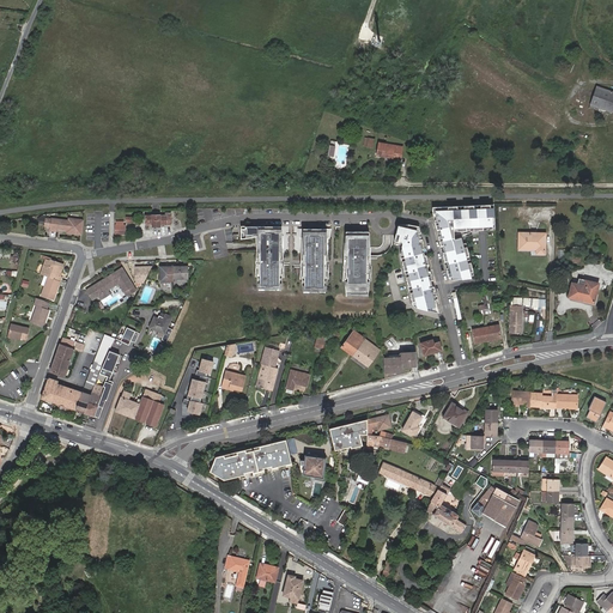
[(612,91),(596,86),(590,105),(612,111),(612,91)]
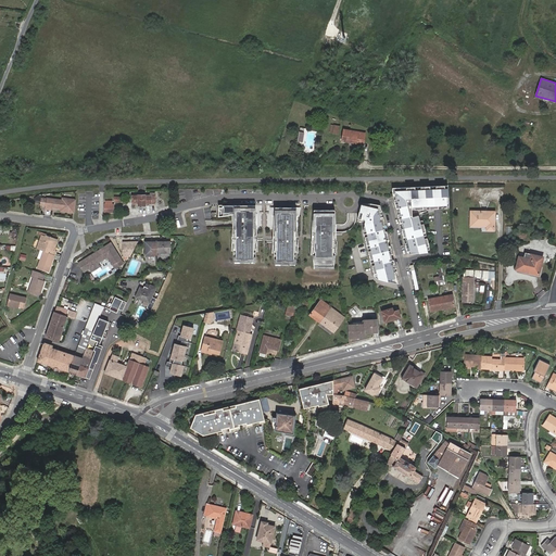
[(366,133),(361,131),(350,130),(349,131),(346,131),(345,141),(346,142),(348,143),(358,144),(359,138),(365,138),(366,133)]
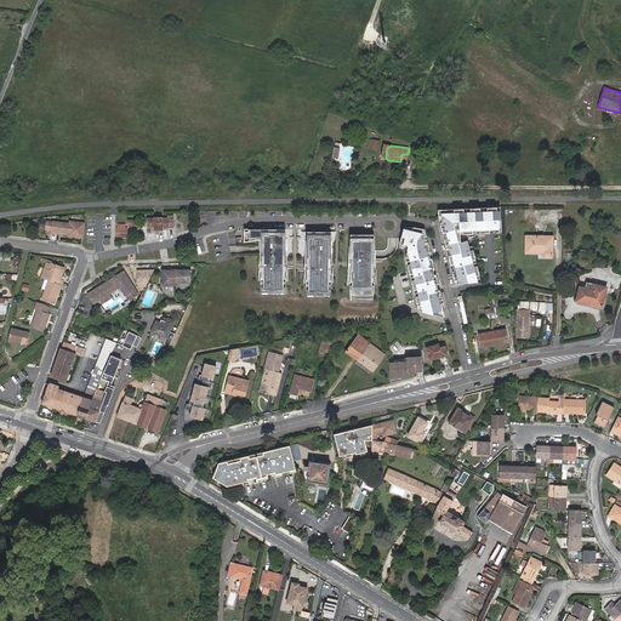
[(459,281),(459,285),(477,283),(476,277),(479,275),(477,267),(473,267),(472,261),(476,260),(473,250),(469,251),(467,241),(461,244),(460,241),(460,232),(462,232),(462,235),(472,234),(472,231),(479,231),(479,234),(489,233),(489,231),(495,229),(495,233),(500,233),(499,211),(496,211),(495,208),(486,208),(486,211),(479,212),(479,209),(469,209),(469,212),(462,212),(462,210),(453,210),(454,214),(446,214),(446,210),(438,211),(438,217),(442,217),(444,223),(440,224),(443,234),(446,233),(448,240),(444,240),(446,250),(450,250),(451,256),(448,257),(450,266),(454,266),(456,272),(453,273),(455,283),(459,281)]
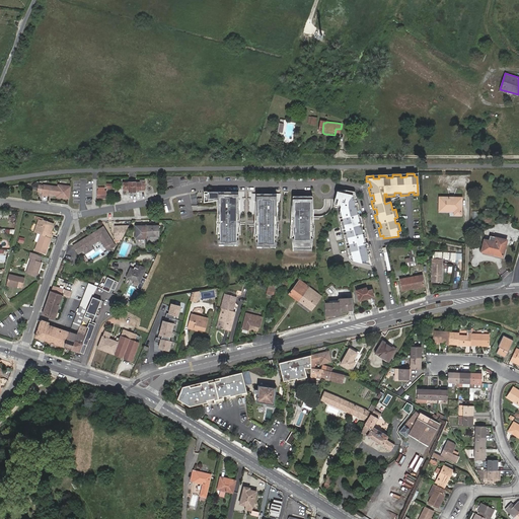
[(130,183),(124,182),(124,190),(130,190),(130,193),(133,193),(136,194),(136,191),(142,191),(142,183),(136,183),(136,182),(130,182),(130,183)]
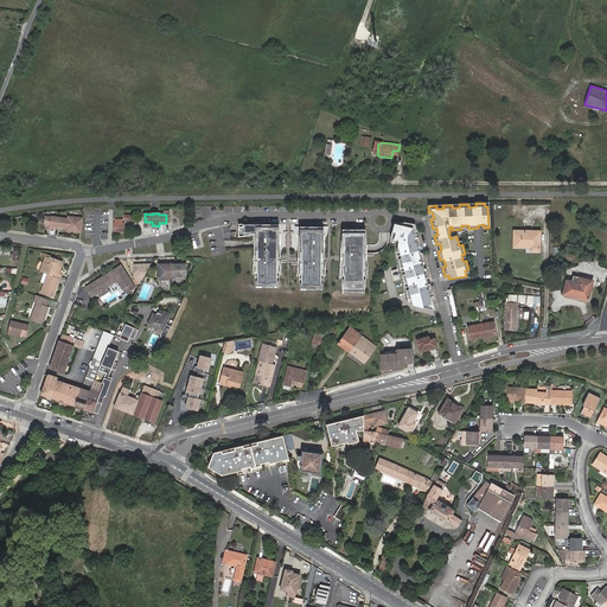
[(81,234),(82,219),(68,218),(68,221),(51,218),(50,228),(57,229),(58,224),(66,225),(66,230),(66,232),(81,234)]
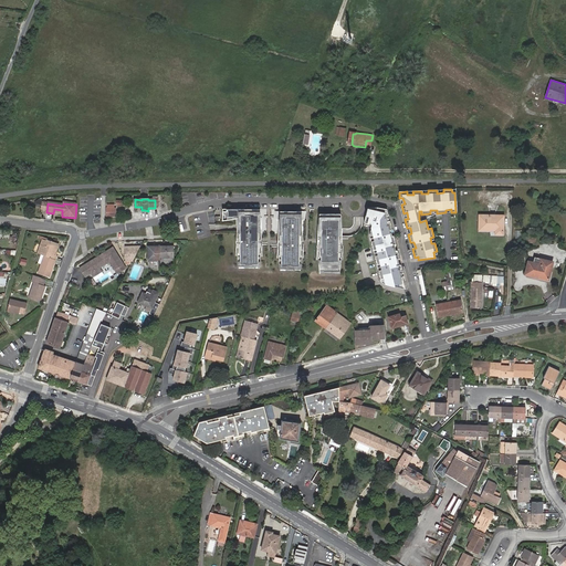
[(261,253),(262,209),(224,208),(224,220),(241,217),(240,252),(239,252),(240,268),(260,268),(262,253),(261,253)]
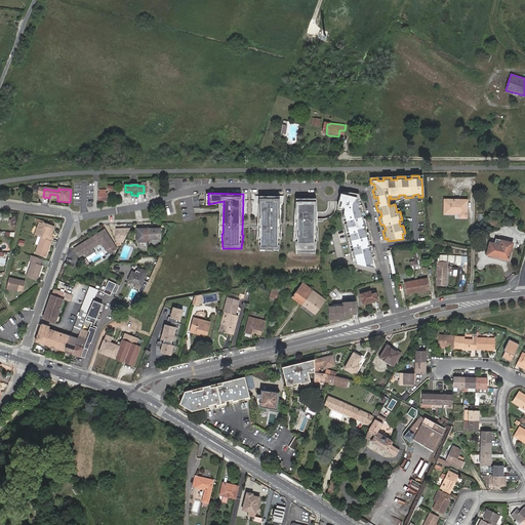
[(360,200),(359,195),(350,193),(349,196),(340,194),(337,207),(345,209),(344,212),(347,224),(344,225),(346,232),(349,232),(350,237),(348,238),(350,246),(352,245),(354,251),(351,251),(353,259),(356,258),(357,265),(374,269),(371,254),(373,254),(371,246),(368,247),(367,241),(370,241),(368,233),(365,234),(363,228),(367,228),(365,219),(361,220),(360,214),(363,213),(361,205),(358,206),(356,201),(360,200)]
